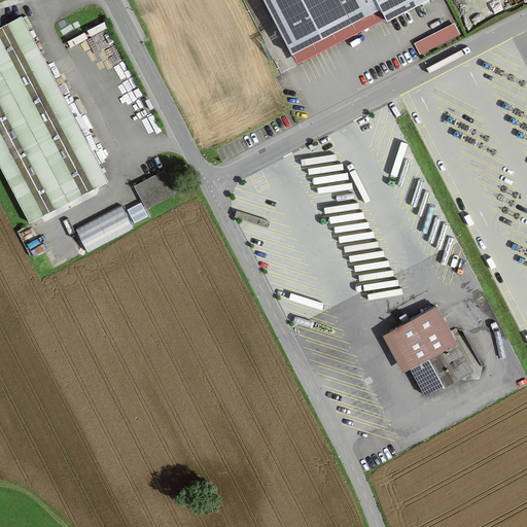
[(262,0),(290,55),(322,38),(363,16),(380,9),(386,21),(418,4),(421,3),(419,0),(262,0)]
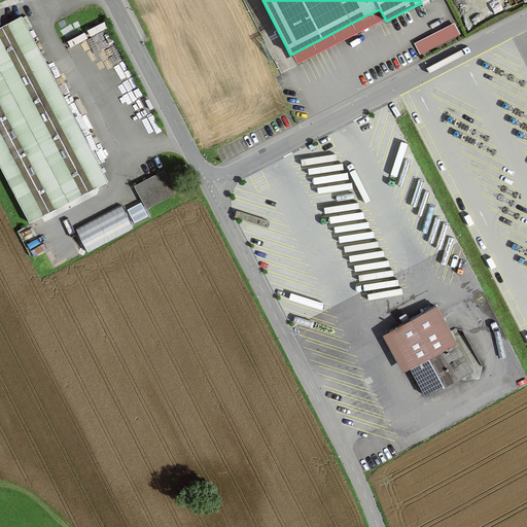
[(0,27),(0,167),(29,222),(107,182),(21,16),(0,27)]
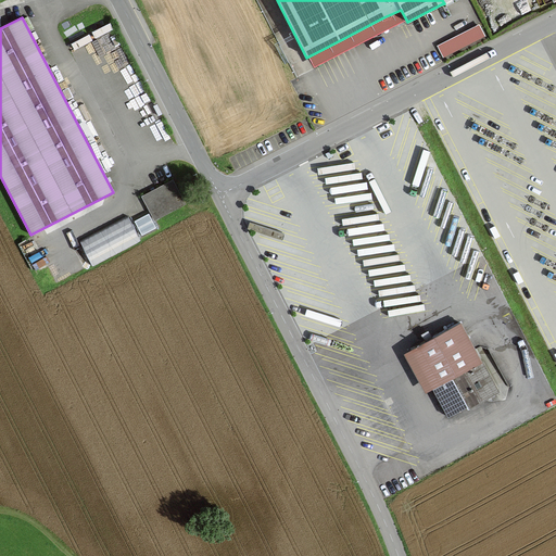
[(436,46),(442,58),(483,37),(477,25),(436,46)]
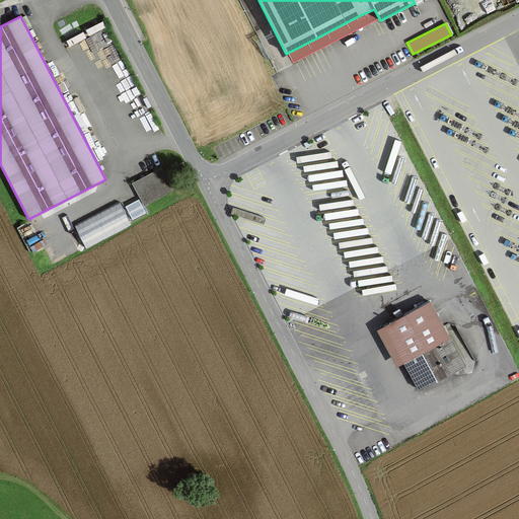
[(135,83),(131,85),(149,120),(153,118),(135,83)]
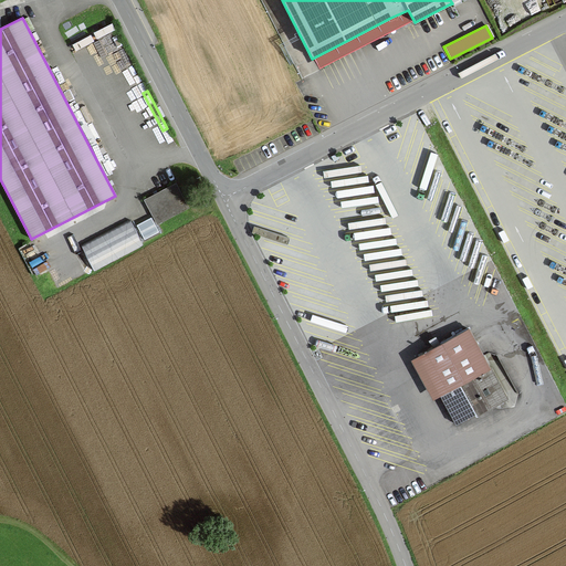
[(186,207),(175,186),(145,201),(156,222),(186,207)]
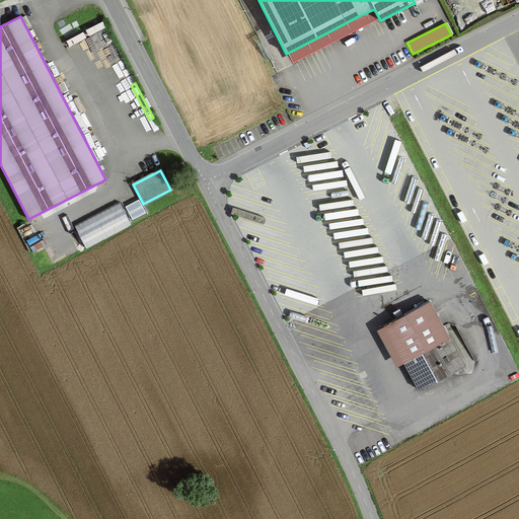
[(403,362),(421,353),(434,379),(462,364),(428,301),(383,325),(403,362)]
